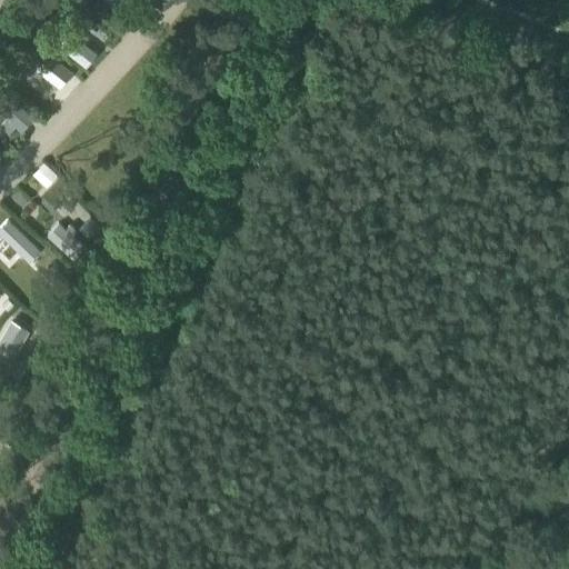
[(35,10),(28,19),(40,30),(48,21),(35,10)]
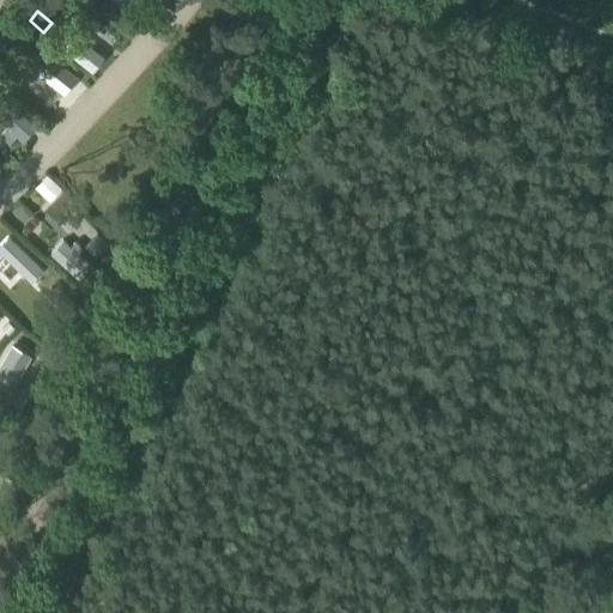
[(61,23),(49,37),(92,72),(104,58),(61,23)]
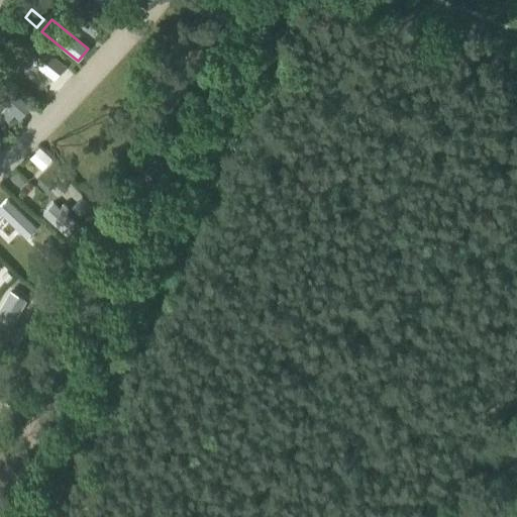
[(2,34),(0,36),(0,45),(2,47),(8,39),(2,34)]
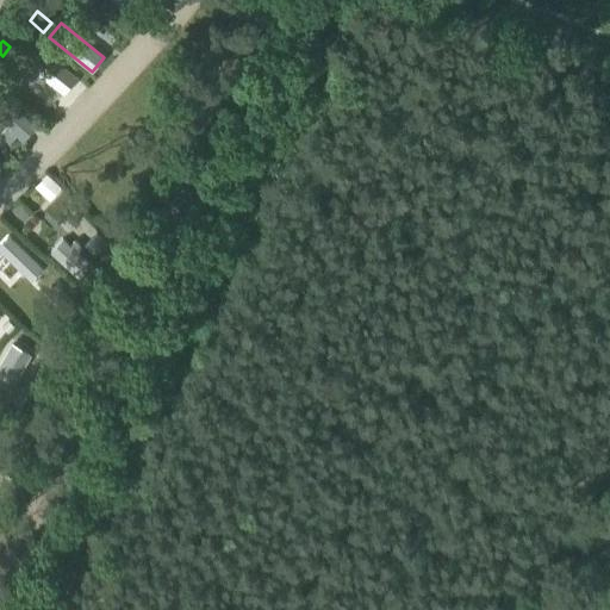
[(32,42),(19,58),(63,94),(76,78),(32,42)]
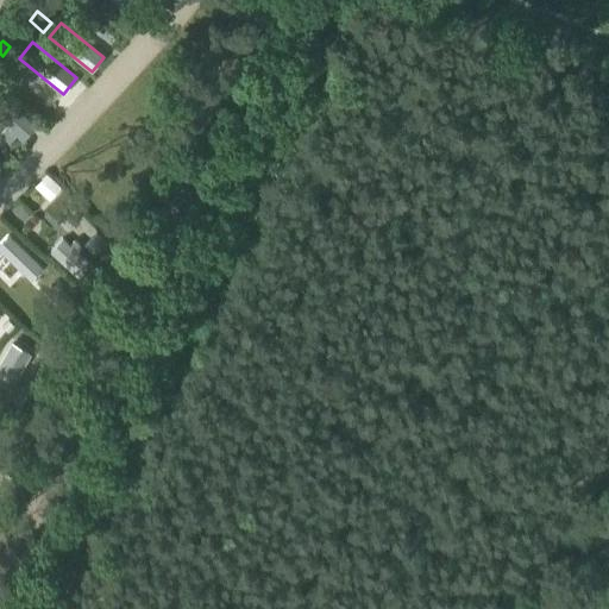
[(0,93),(0,118),(7,125),(0,133),(10,142),(17,135),(23,139),(35,125),(0,93)]
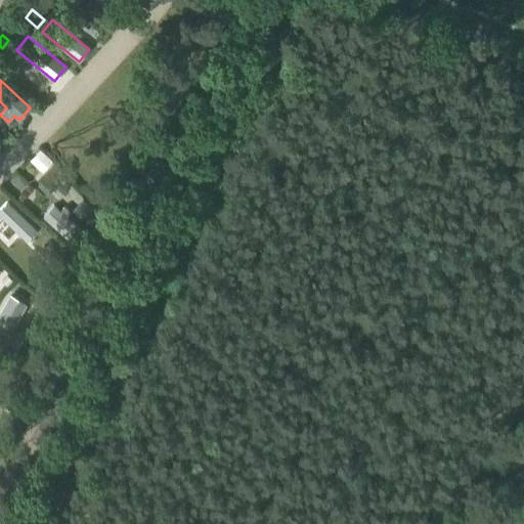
[(40,150),(30,162),(42,172),(51,161),(40,150)]
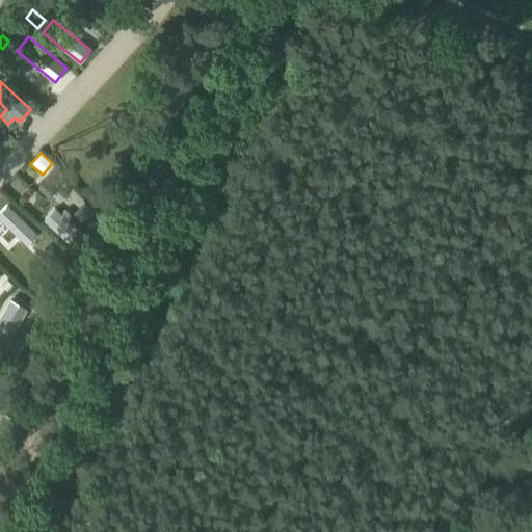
[(8,207),(0,215),(0,219),(25,245),(35,234),(8,207)]
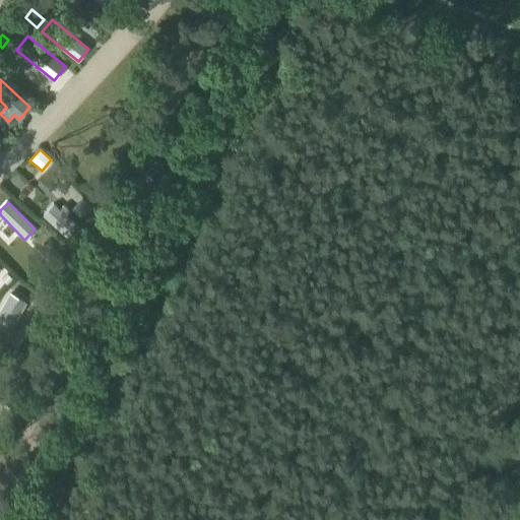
[(53,203),(42,215),(69,239),(76,246),(87,234),(75,223),(65,214),(70,210),(63,204),(59,209),(53,203)]
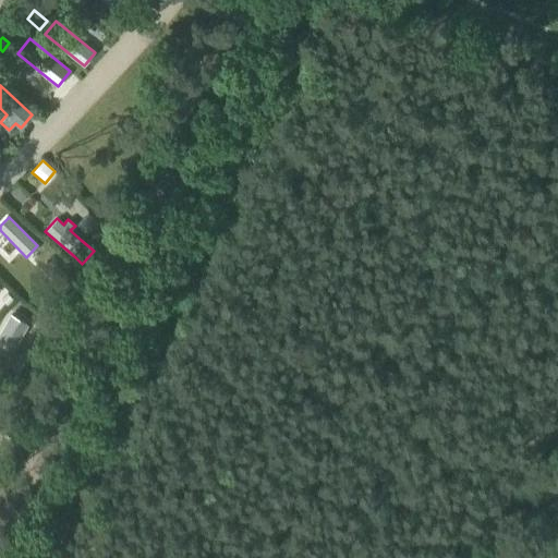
[(10,316),(0,331),(0,368),(1,370),(26,326),(10,316)]
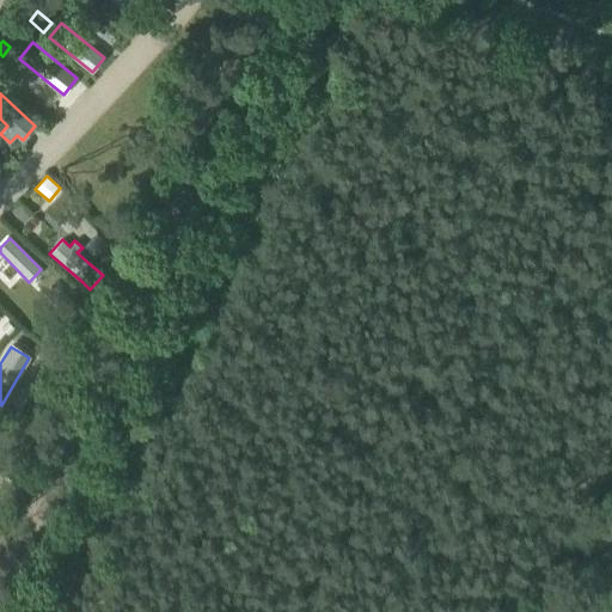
All buildings are outlined.
